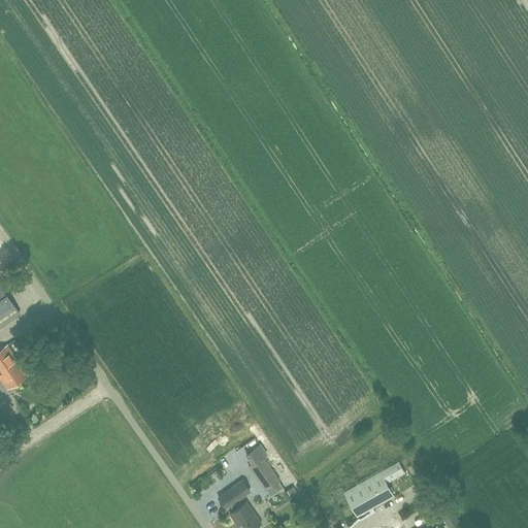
[(0,326),(20,314),(0,285),(0,326)]
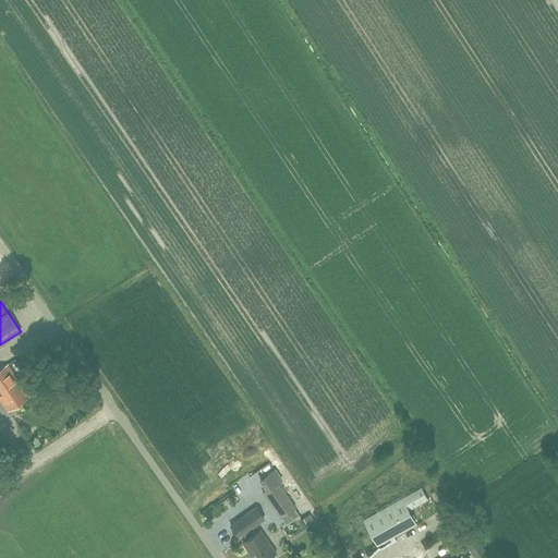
[(7,365),(0,370),(0,398),(9,411),(28,397),(7,365)]
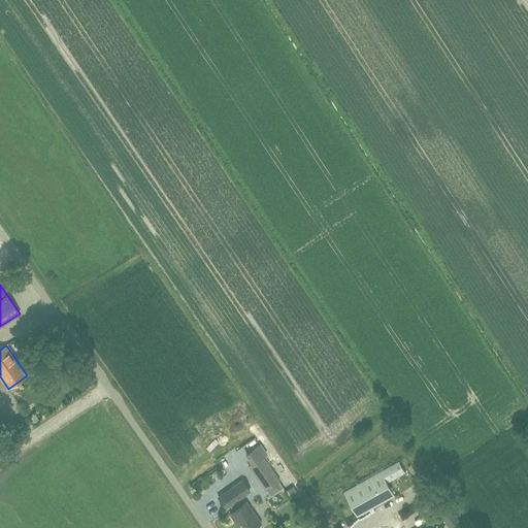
[(34,414),(29,417),(33,424),(38,421),(34,414)]
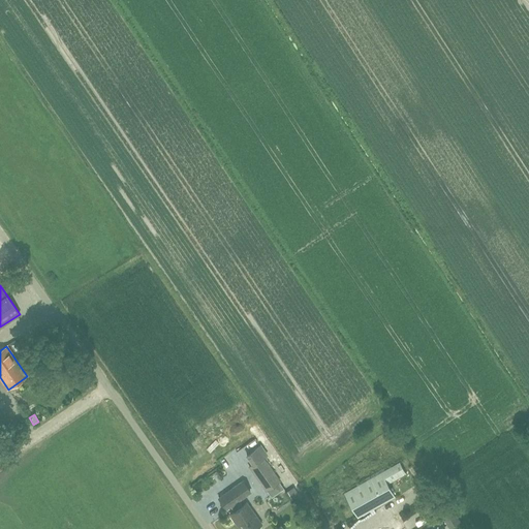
[(280,481),(253,444),(240,454),(266,491),(280,481)]
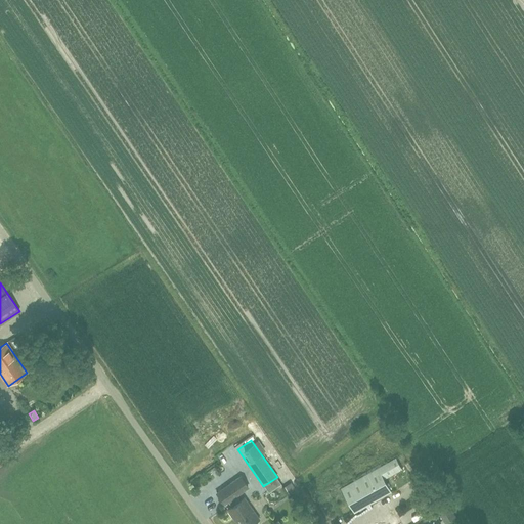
[(385,479),(402,469),(396,459),(342,489),(355,512),(392,491),(385,479)]
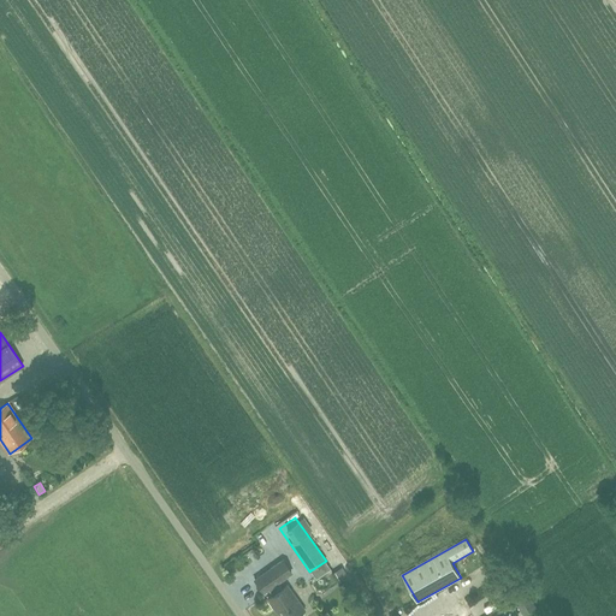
[(247,555),(252,563),(260,557),(255,550),(247,555)]
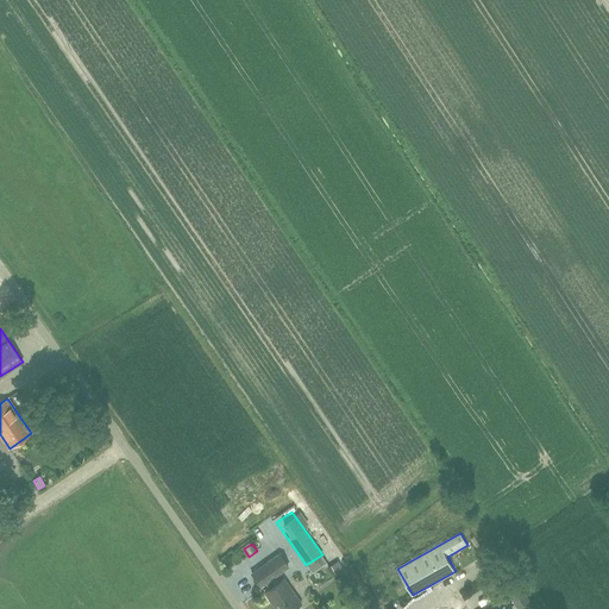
[(280,554),(252,573),(261,586),(265,583),(270,589),(264,592),(271,602),(272,601),(278,608),(293,608),(301,604),(283,579),(278,583),(275,577),(288,567),(280,554)]
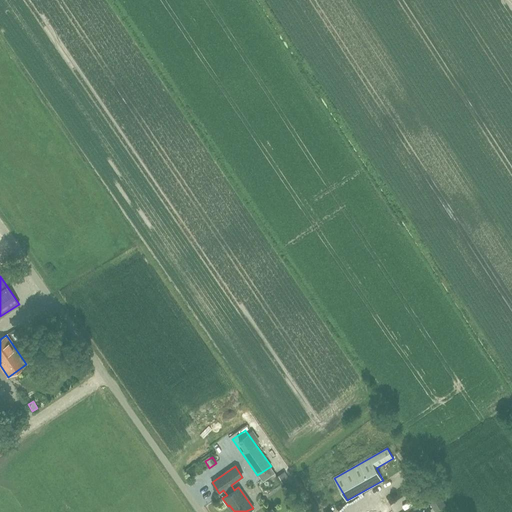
[(435,511),(446,505),(437,492),(433,486),(429,489),(433,495),(427,499),(435,511)]
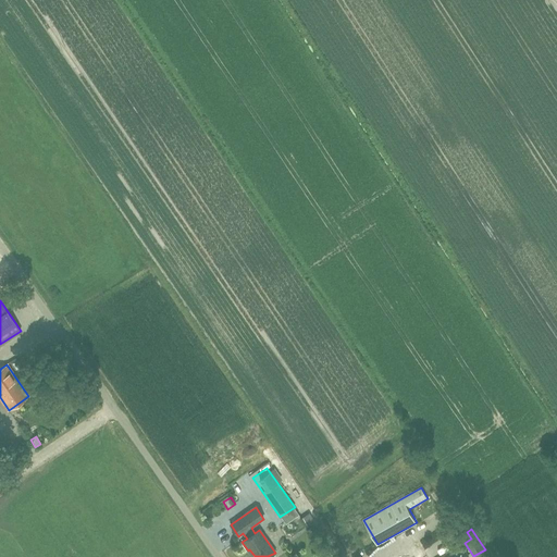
[(468,556),(460,545),(446,555),(442,556),(468,556)]
